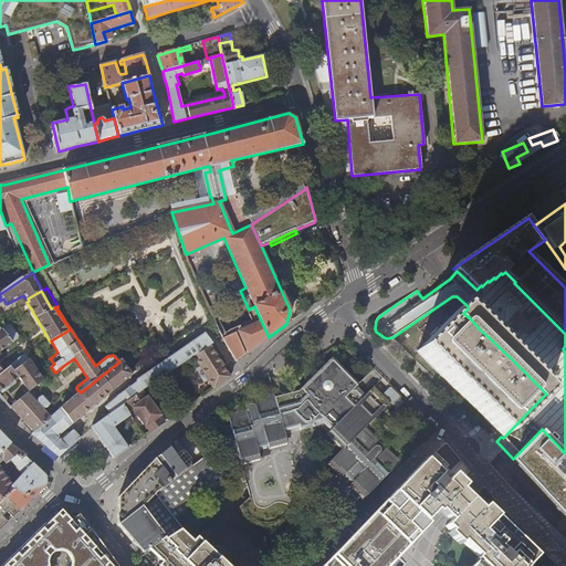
[(237,360),(269,337),(254,306),(249,310),(247,311),(251,321),(221,334),(237,360)]
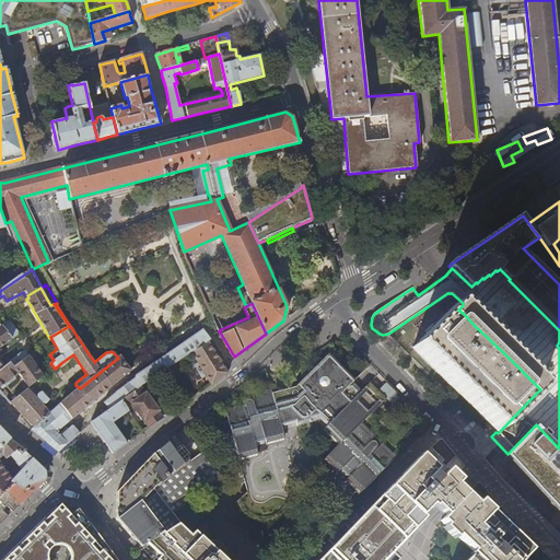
[(520,369),(511,360),(487,337),(474,325),(465,315),(458,310),(454,305),(411,348),(496,432),(498,433),(528,401),(540,389),(532,381),(520,369)]
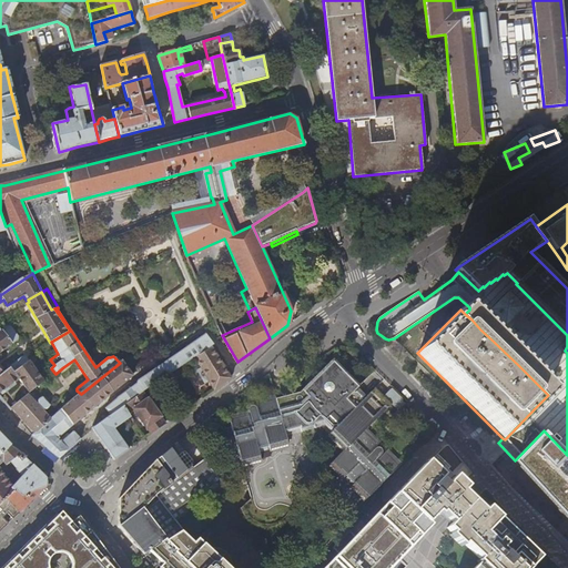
[(0,375),(3,373),(0,368),(0,352),(20,338),(9,324),(1,331),(0,331),(0,375)]
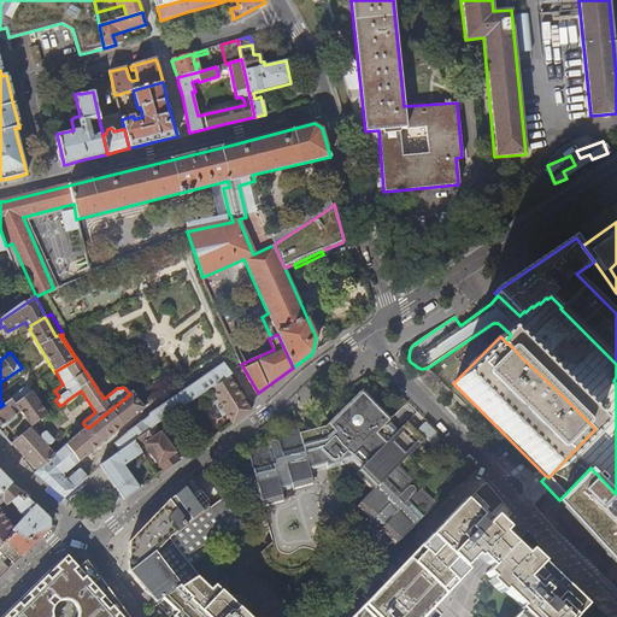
[(215,386),(230,377),(233,375),(228,369),(224,363),(150,412),(148,417),(135,428),(134,428),(128,433),(128,434),(115,444),(121,452),(135,442),(157,427),(212,388),(215,386)]
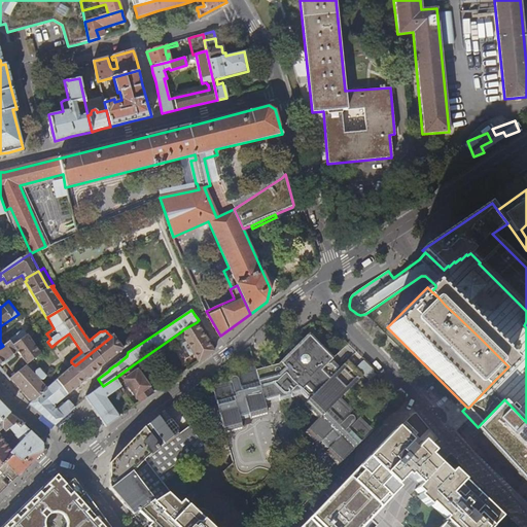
[(214,351),(208,343),(208,342),(203,332),(197,322),(183,329),(181,331),(186,341),(194,354),(198,362),(207,356),(214,351)]
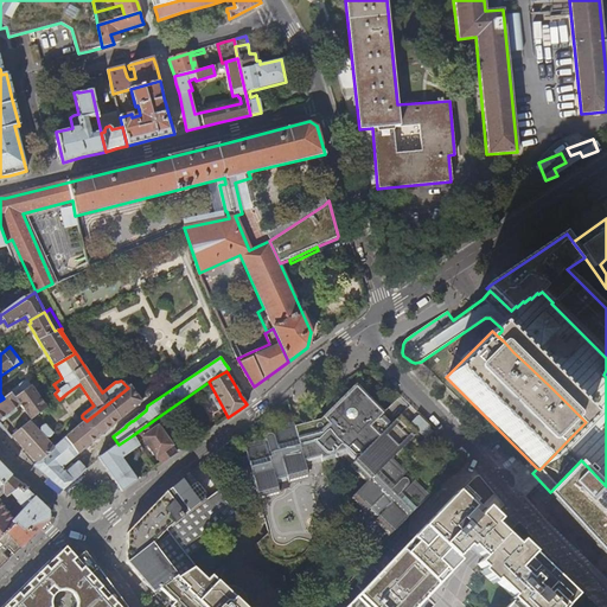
[(59,443),(37,464),(34,466),(49,478),(63,490),(88,468),(87,467),(84,466),(83,467),(78,461),(65,473),(61,468),(141,402),(129,388),(128,388),(87,421),(59,443)]
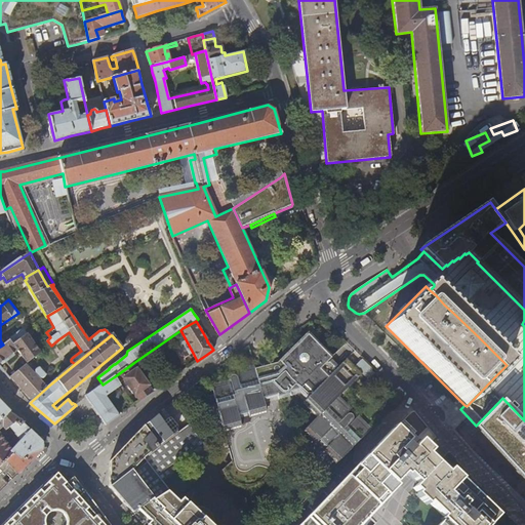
[(193,353),(186,339),(177,345),(185,358),(193,353)]
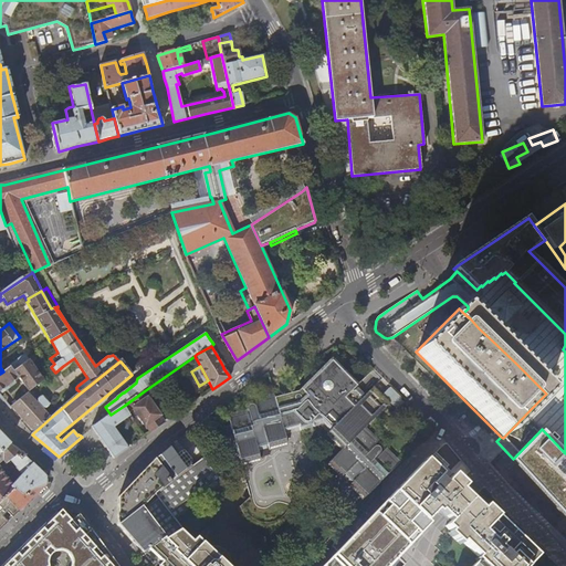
[(0,390),(19,378),(10,367),(3,371),(0,374),(0,390)]
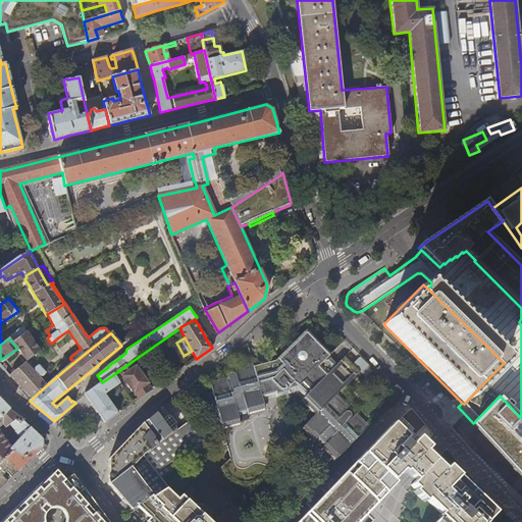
[(255,373),(261,400),(277,396),(277,398),(278,400),(281,402),(282,402),(284,402),(286,401),(289,399),(289,396),(288,394),(293,392),(292,389),(296,387),(319,411),(305,426),(336,457),(367,426),(354,414),(350,418),(351,415),(351,414),(350,413),(350,412),(348,412),(347,412),(345,412),(349,408),(335,395),(353,377),(338,363),(353,348),(346,341),(338,348),(328,357),(317,358),(312,352),(314,349),(311,346),(310,346),(306,343),(292,345),(288,348),(289,349),(283,354),(284,360),(282,362),(283,365),(285,366),(279,372),(276,368),(255,373)]
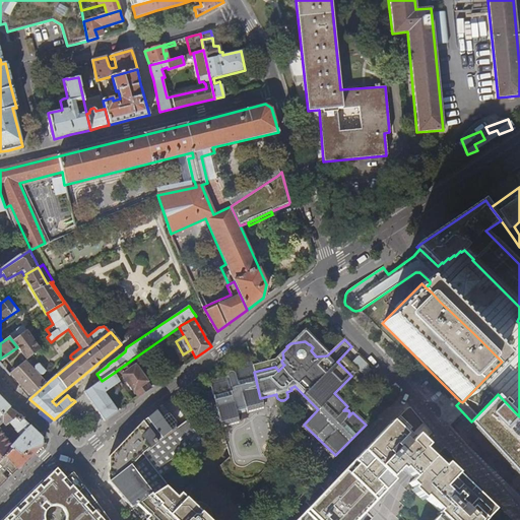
[(151,388),(132,360),(114,373),(119,380),(124,376),(138,397),(142,395),(151,388)]
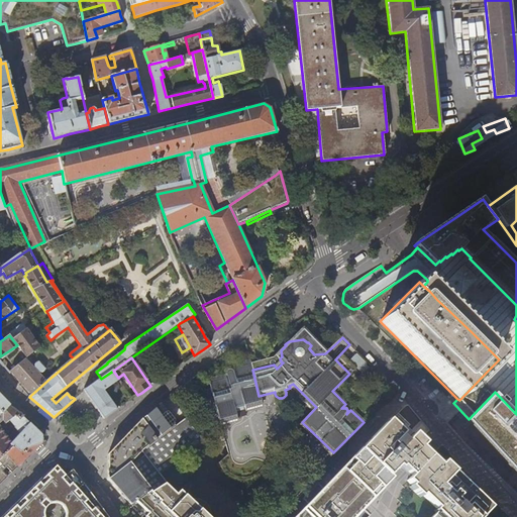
[(40,374),(42,373),(43,373),(44,371),(45,369),(44,366),(44,365),(42,364),(39,363),(38,363),(37,364),(36,364),(34,366),(34,367),(34,369),(26,359),(10,372),(20,383),(31,395),(50,378),(48,376),(43,380),(38,374),(40,374)]
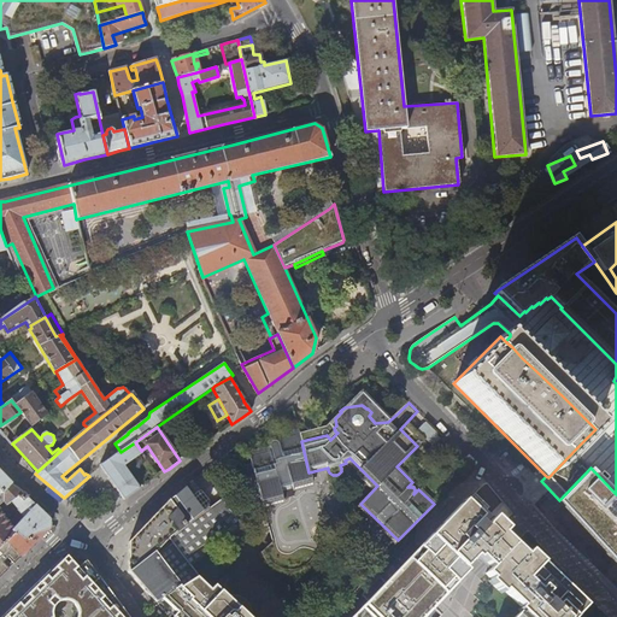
[(327,545),(309,472),(301,441),(299,430),(277,436),(278,442),(277,442),(276,441),(274,440),(271,441),(270,442),(269,445),(269,446),(270,447),(251,452),(254,463),(256,470),(257,475),(278,558),(297,553),(298,557),(294,557),(295,563),(311,559),(310,553),(307,553),(306,551),(327,545)]
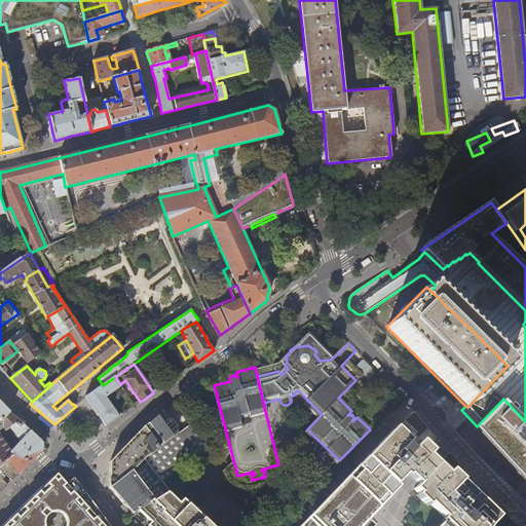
[(121,385),(120,384),(115,377),(103,385),(85,397),(97,412),(106,425),(119,416),(106,397),(121,385)]
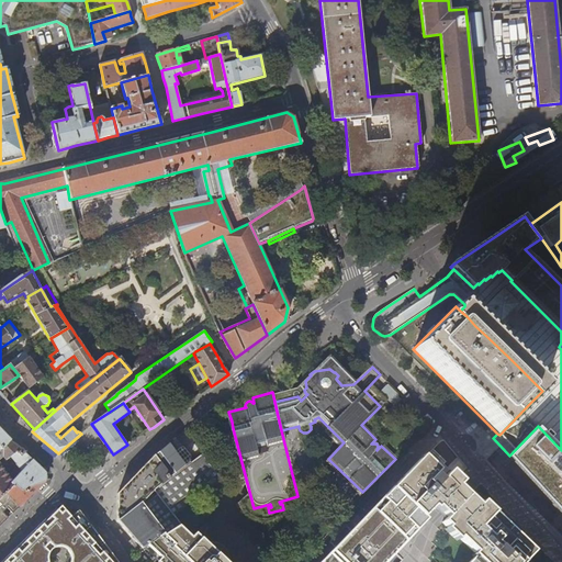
[(233,428),(232,422),(220,425),(220,424),(217,420),(213,426),(214,426),(214,427),(215,428),(215,429),(215,430),(215,431),(214,431),(222,436),(234,433),(233,428)]
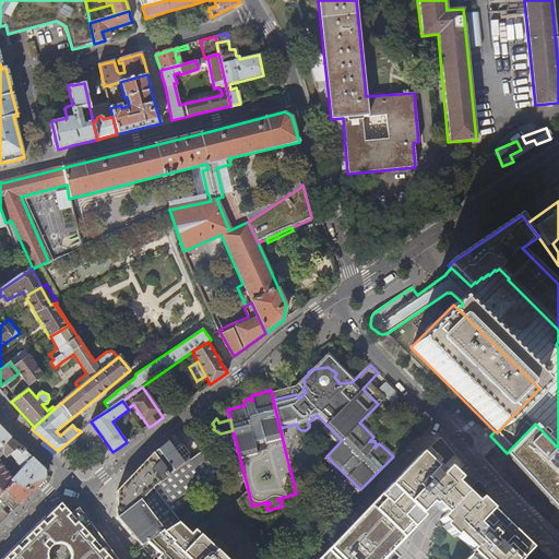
[(214,428),(214,427),(214,426),(213,425),(213,424),(212,424),(210,423),(207,423),(206,424),(205,426),(205,427),(205,429),(206,430),(209,431),(210,431),(212,430),(213,429),(214,429),(214,428)]
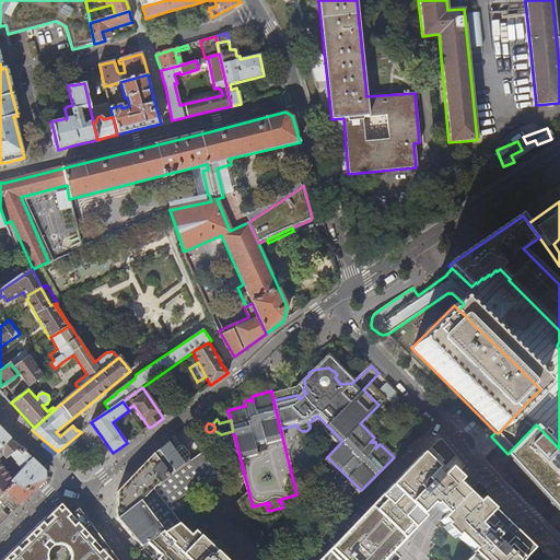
[(559,448),(536,424),(508,454),(559,511),(559,448)]
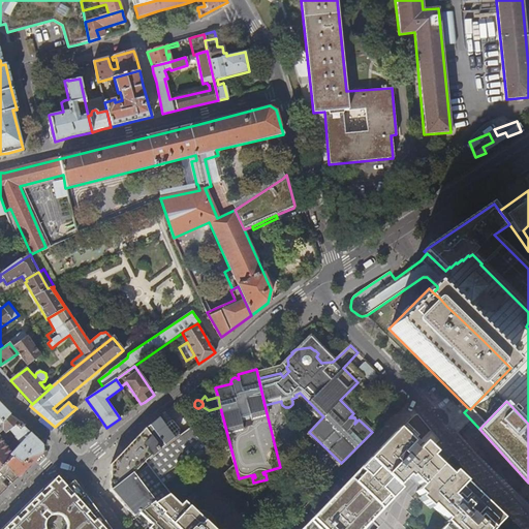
[(0,469),(5,465),(18,477),(28,468),(43,454),(43,445),(36,439),(27,430),(24,427),(25,426),(17,419),(10,414),(3,408),(0,404),(0,469)]
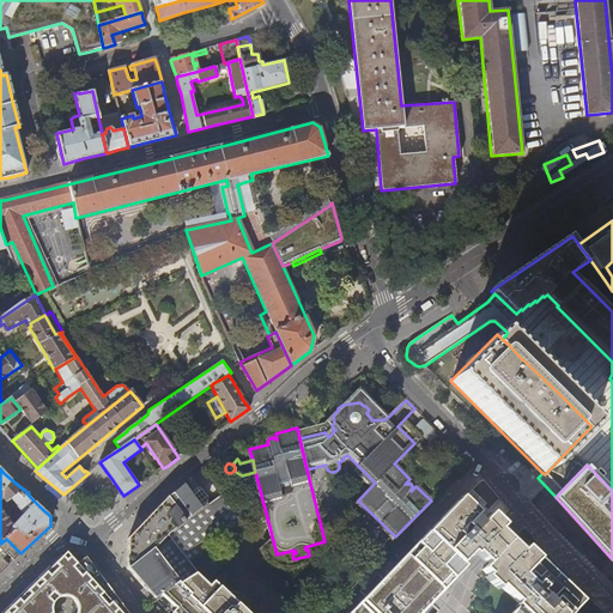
[(190,563),(243,522),(231,510),(222,495),(201,509),(200,507),(190,492),(183,484),(168,497),(133,533),(128,539),(127,569),(141,584),(155,600),(162,594),(178,583),(181,584),(195,575),(198,574),(190,563)]
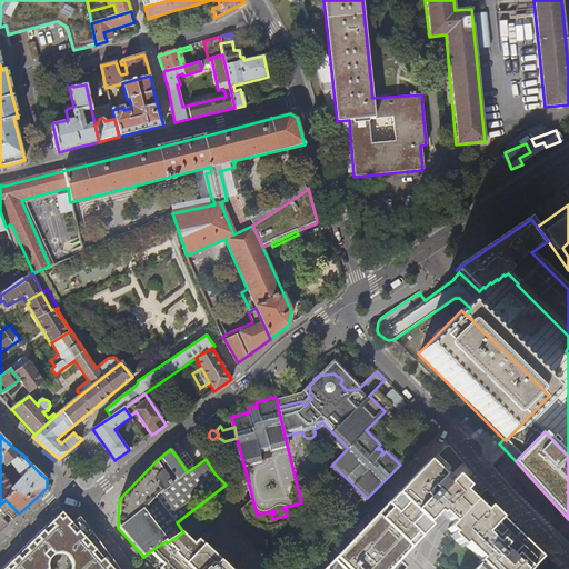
[(191,463),(185,453),(182,453),(177,457),(186,470),(190,466),(191,463)]
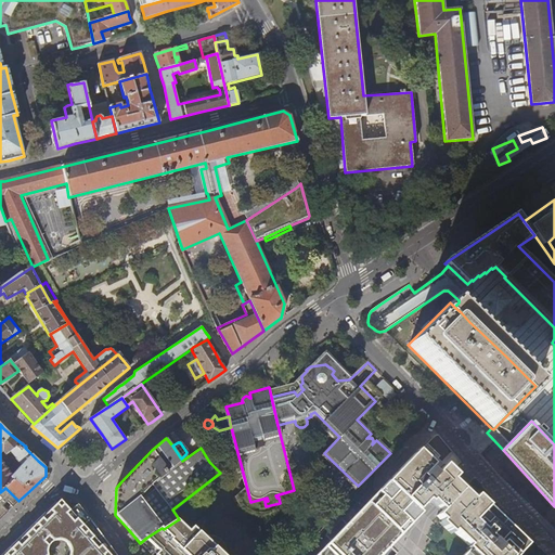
[(361,518),(389,546),(398,537),(413,521),(421,513),(417,511),(422,506),(427,501),(428,502),(430,503),(431,501),(442,511),(437,516),(439,517),(442,520),(440,523),(451,533),(453,531),(461,538),(468,545),(466,549),(468,550),(463,554),(516,554),(527,544),(476,495),(473,500),(456,485),(452,480),(455,476),(454,475),(444,465),(439,470),(418,451),(377,493),(382,497),(361,518)]
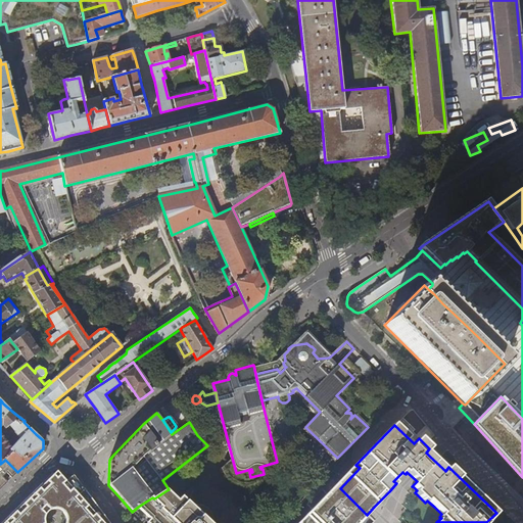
[(0,489),(17,472),(5,460),(0,464),(0,489)]
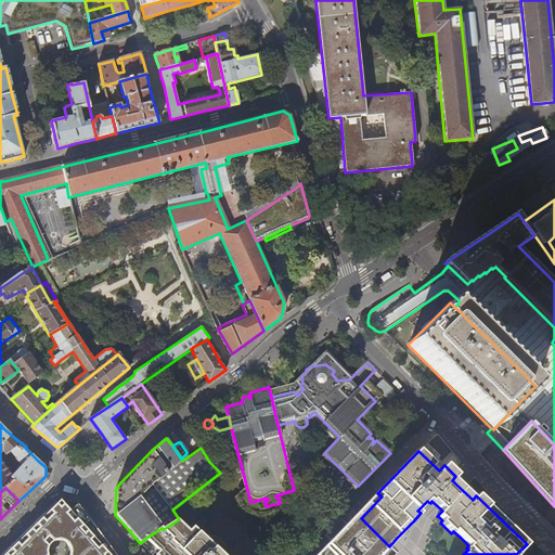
[(114,554),(111,550),(86,516),(77,504),(71,512),(60,501),(56,504),(55,503),(47,512),(29,528),(0,554),(46,554),(47,554),(46,553),(46,551),(48,546),(50,543),(52,541),(56,540),(60,540),(64,542),(65,543),(66,544),(68,547),(69,552),(69,554),(68,554),(114,554)]
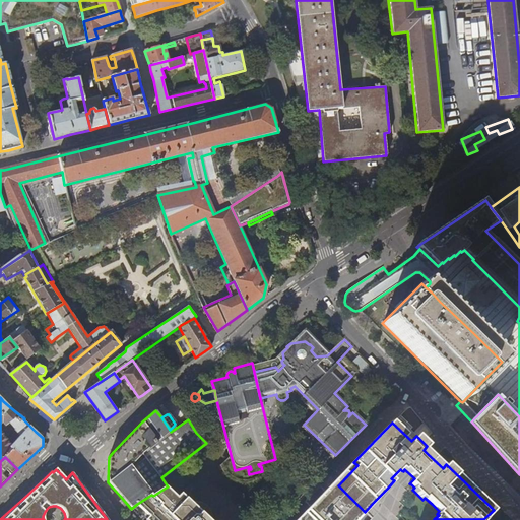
[(365,512),(338,485),(334,481),(297,519),(211,519),(212,519),(212,516),(210,511),(209,508),(207,506),(204,504),(199,502),(197,502),(194,502),(190,503),(188,504),(179,496),(176,498),(166,488),(153,496),(151,495),(137,504),(149,516),(146,519),(355,519),(362,515),(365,512)]
